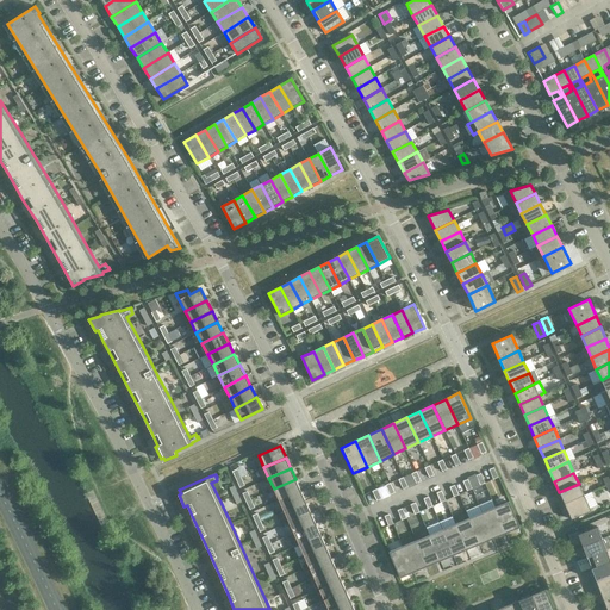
[(300,490),(296,479),(274,489),(279,500),(300,490)]
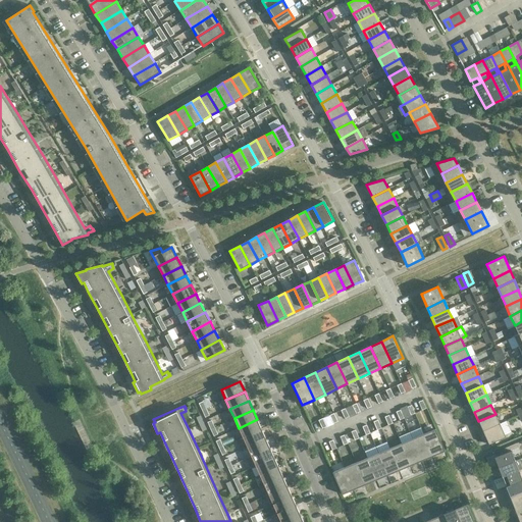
[(500,423),(496,414),(478,421),(482,431),(500,423)]
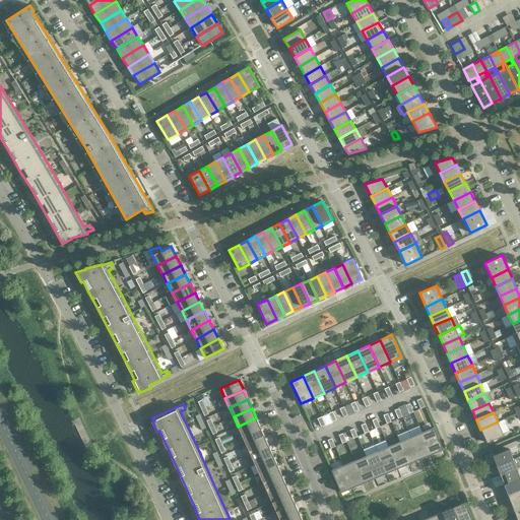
[(260,428),(256,417),(238,427),(242,436),(260,428)]
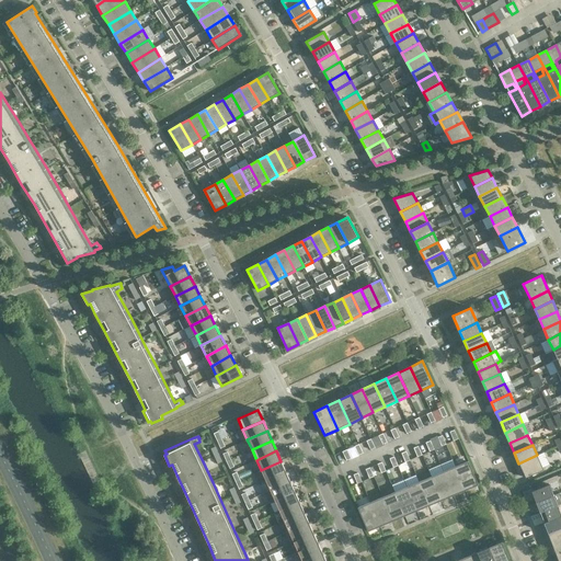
[(544,470),(537,455),(518,464),(526,478),(544,470)]
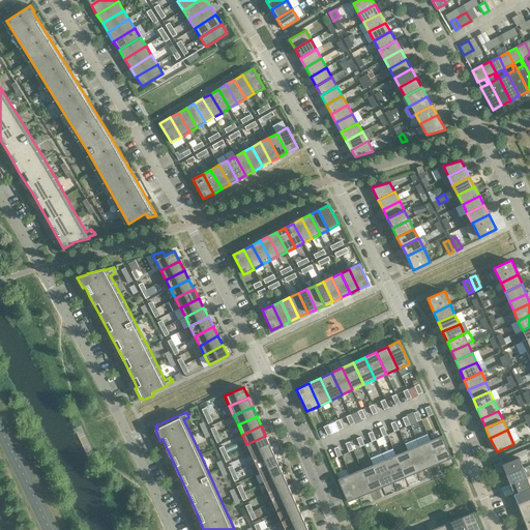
[(270,445),(265,436),(246,444),(251,453),(270,445)]
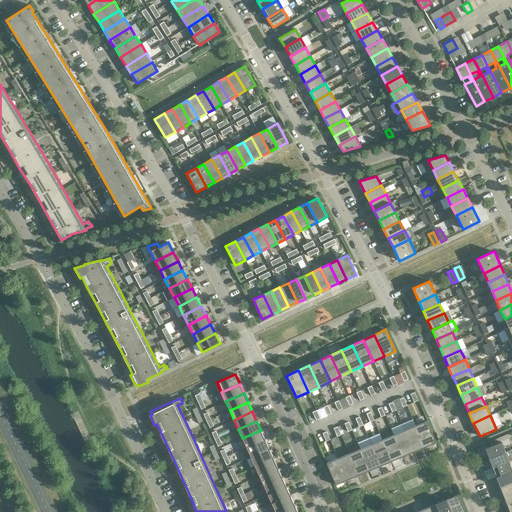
[(436,443),(427,421),(416,426),(425,447),(436,443)]
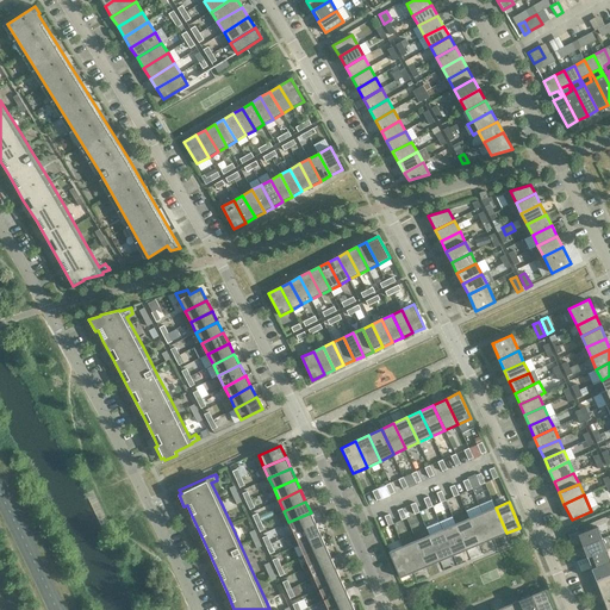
[(506,533),(496,508),(483,512),(493,539),(506,533)]
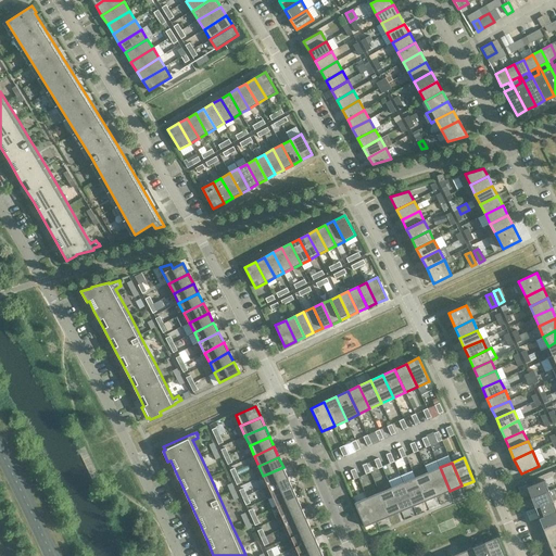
[(288,477),(283,467),(263,476),(267,487),(288,477)]
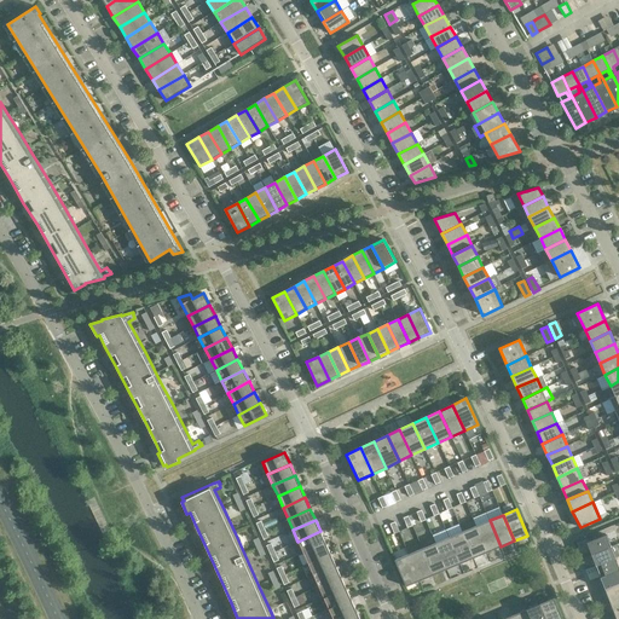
[(501,547),(490,520),(475,526),(487,553),(501,547)]
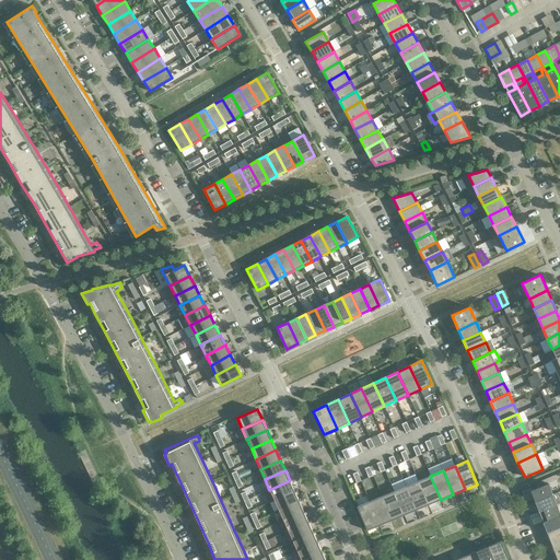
[(441,500),(430,476),(418,481),(428,504),(441,500)]
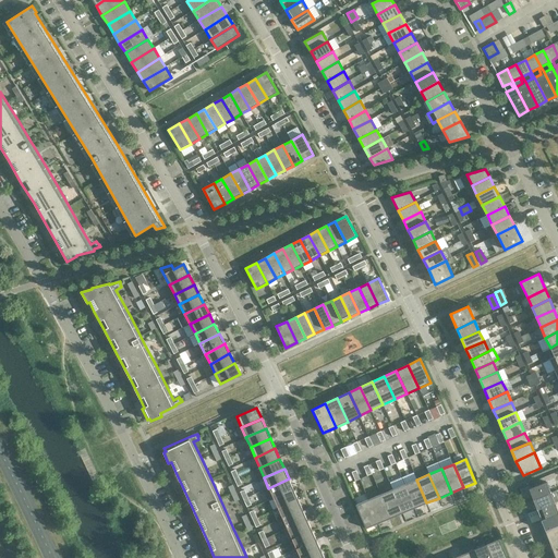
[(293,489),(289,478),(268,488),(264,490),(268,500),(274,498),(293,489)]
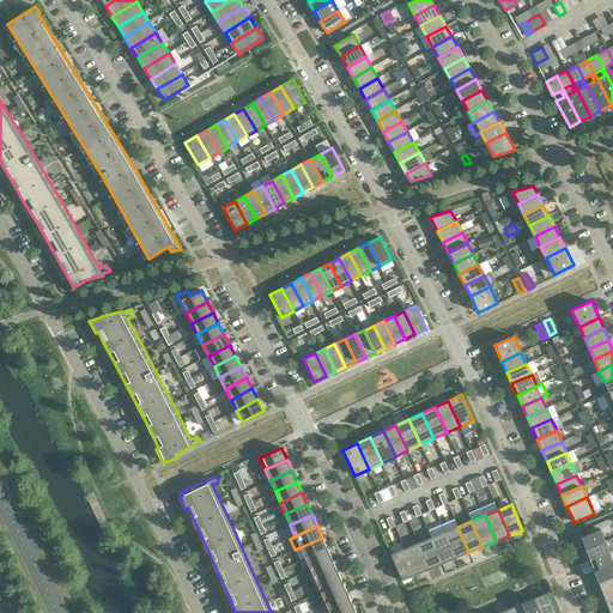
[(468,552),(457,527),(444,532),(455,558),(468,552)]
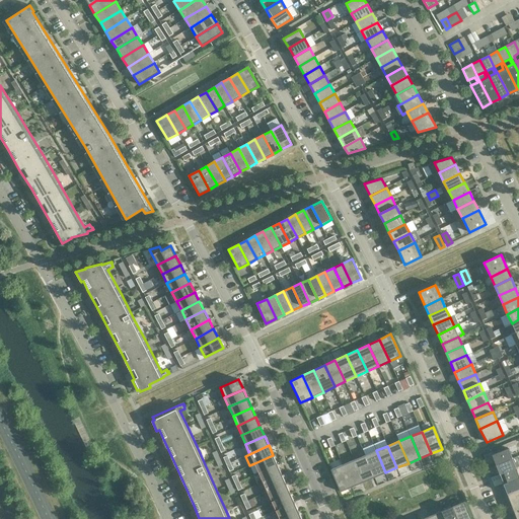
[(492,454),(496,464),(512,458),(508,448),(492,454)]
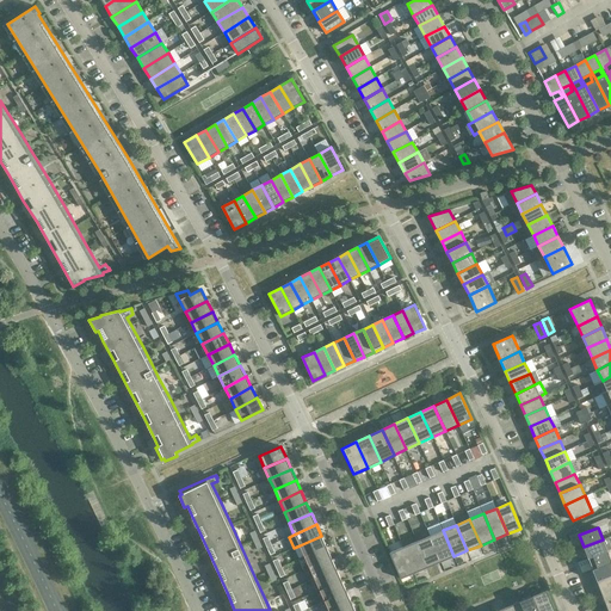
[(454,556),(443,530),(430,536),(440,562),(454,556)]
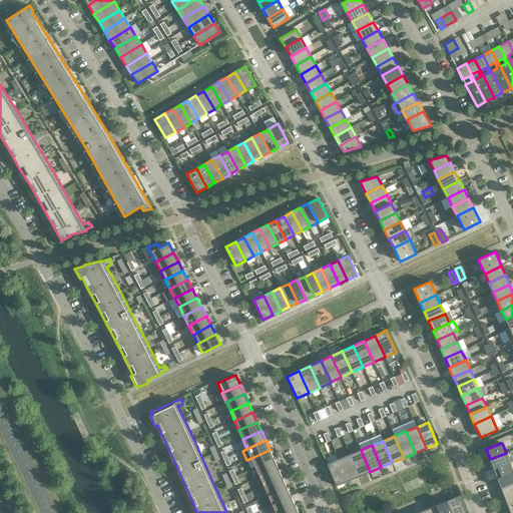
[(274,459),(270,450),(251,458),(255,467),(274,459)]
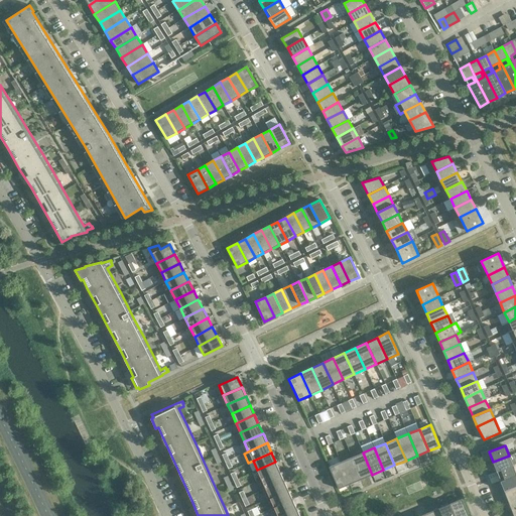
[(372,475),(363,453),(352,458),(361,479),(372,475)]
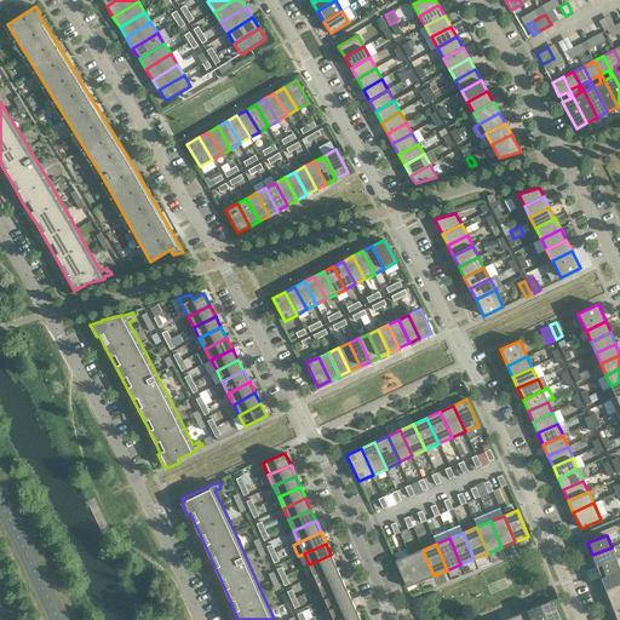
[(616,558),(612,547),(592,555),(596,567),(616,558)]
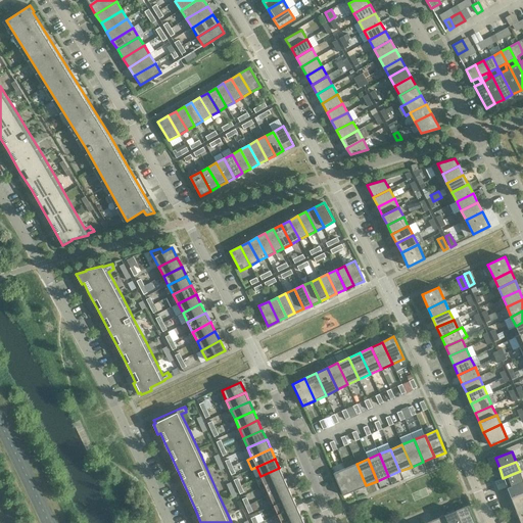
[(366,485),(357,464),(345,468),(354,490),(366,485)]
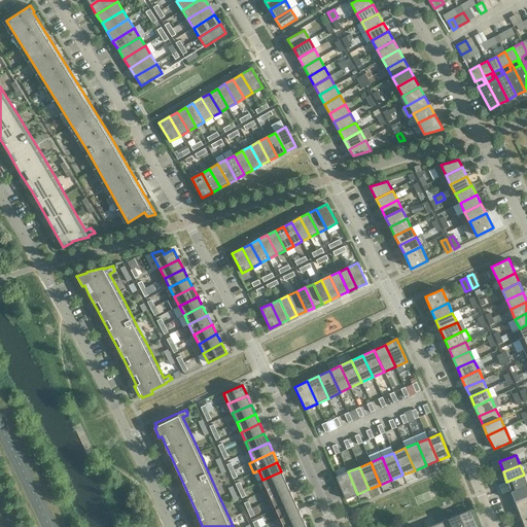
[(285,481),(281,471),(262,480),(257,482),(262,492),(267,490),(285,481)]
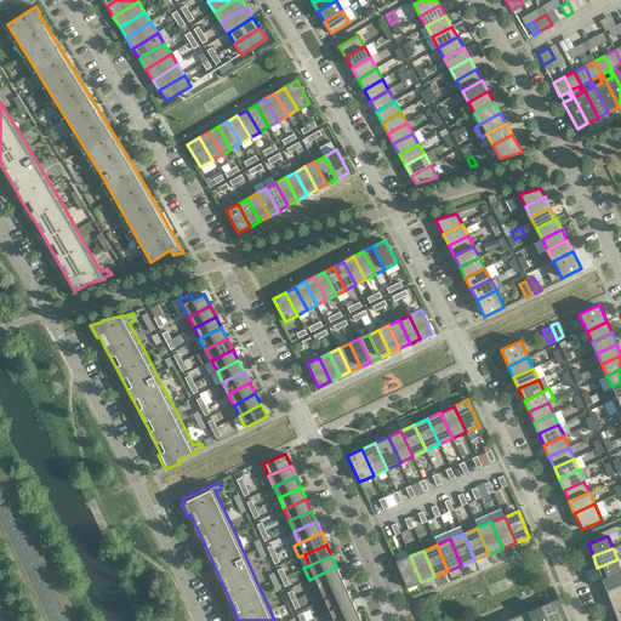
[(421,582),(410,556),(396,562),(408,588),(421,582)]
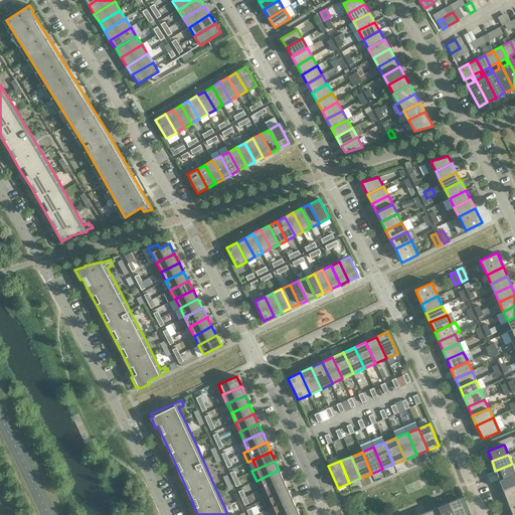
[(514,474),(514,472),(512,464),(495,471),(499,480),(514,474)]
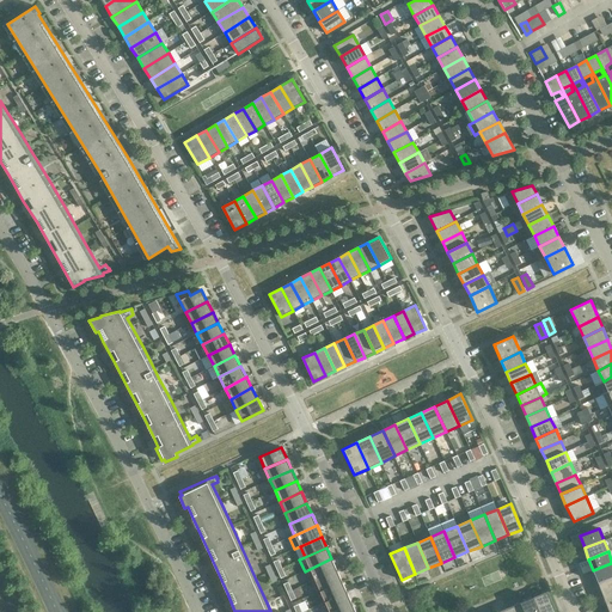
[(337,570),(331,558),(310,569),(314,580),(337,570)]
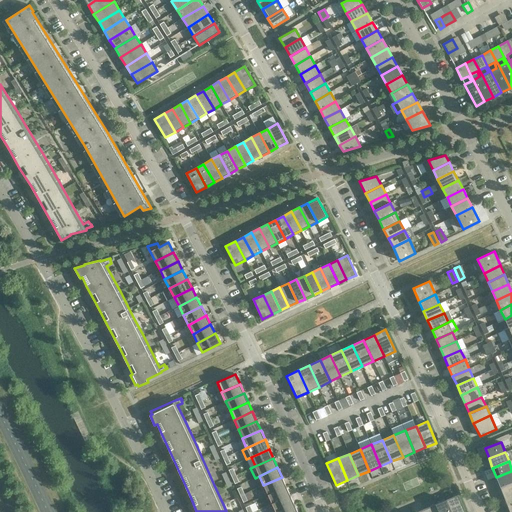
[(511,482),(511,471),(496,477),(500,487),(511,482)]
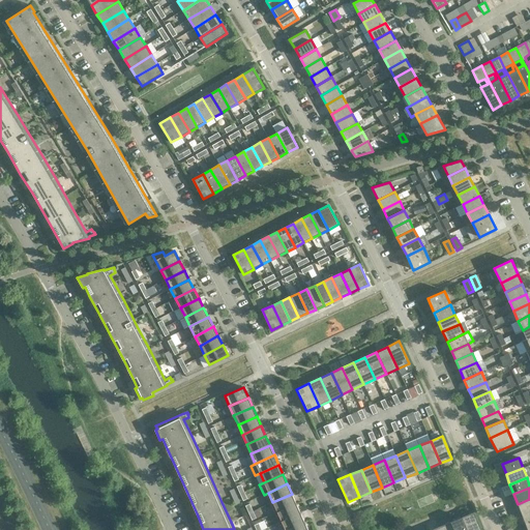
[(296,503),(292,494),(272,502),(277,511),(296,503)]
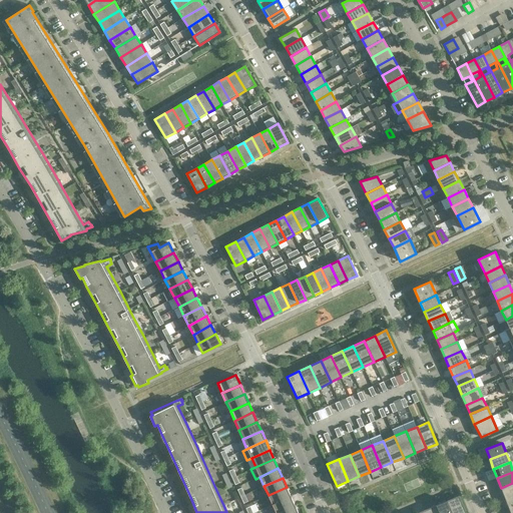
[(512,494),(512,483),(501,488),(505,497),(512,494)]
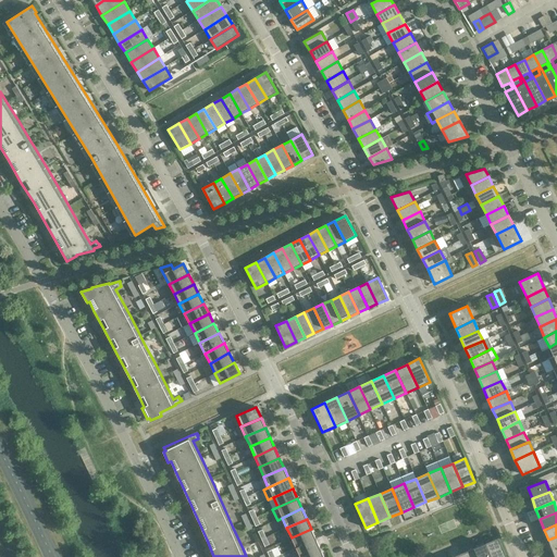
[(316,539),(311,529),(292,537),(296,548),(316,539)]
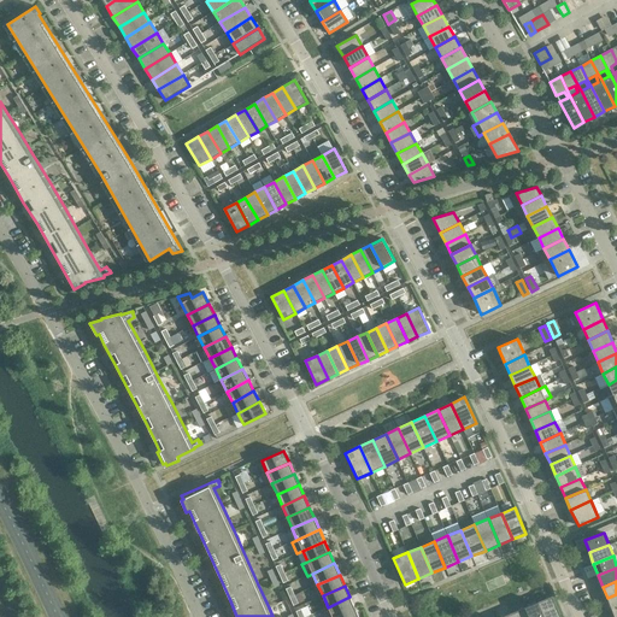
[(334,616),(354,609),(350,597),(328,607),(331,616),(334,616)]
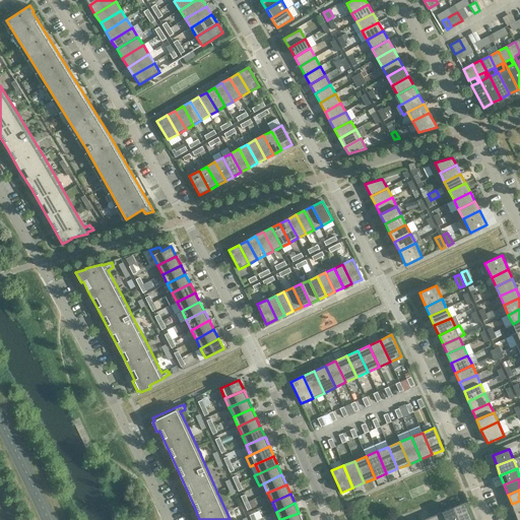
[(472,519),(465,503),(453,508),(458,519),(472,519)]
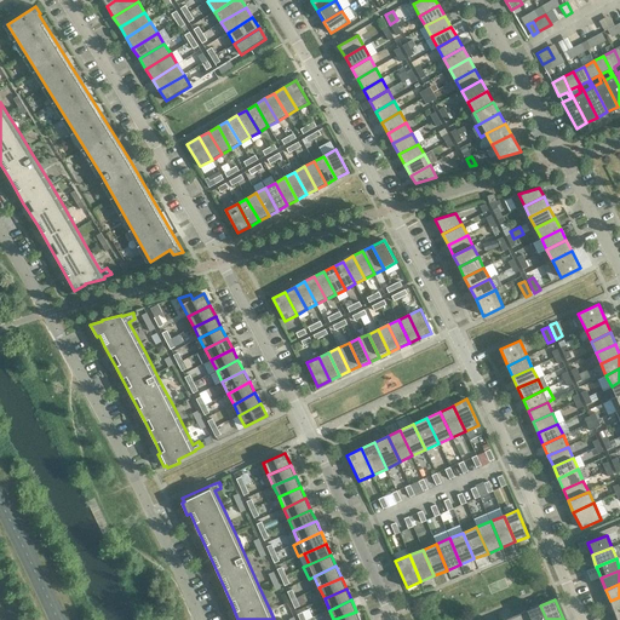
[(546,619),(540,606),(527,610),(530,619),(546,619)]
